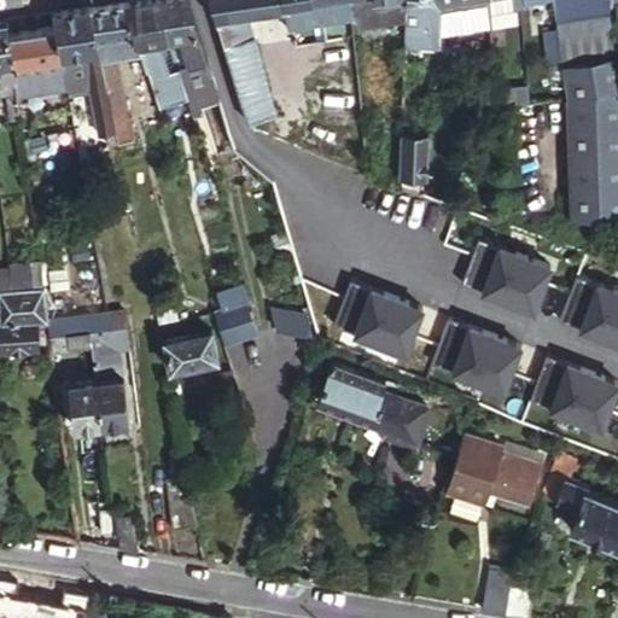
[(169,39),(156,0),(134,0),(124,1),(140,50),(147,69),(162,65),(155,40),(169,39)]
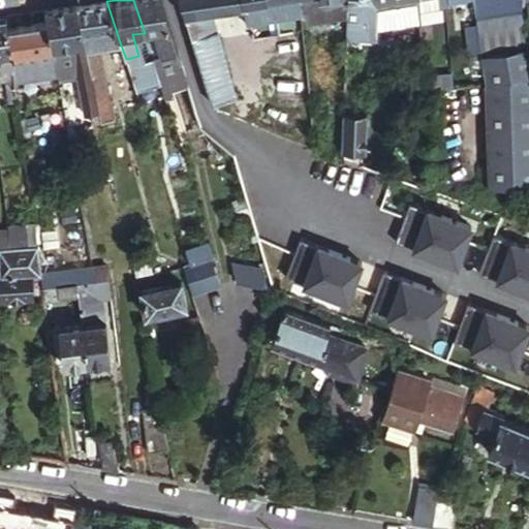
[(162,0),(133,0),(145,33),(153,32),(160,57),(179,51),(162,0)]
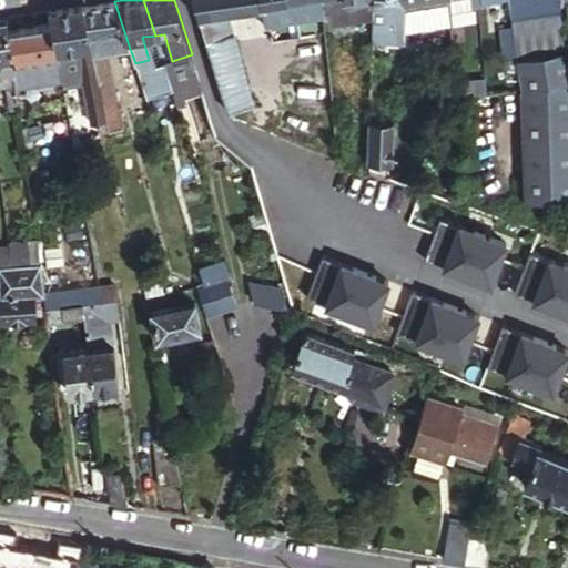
[(284,0),(193,0),(222,94),(233,92),(249,88),(234,13),(263,9),(262,3),(265,2),(265,8),(277,7),(285,3),(284,0)]
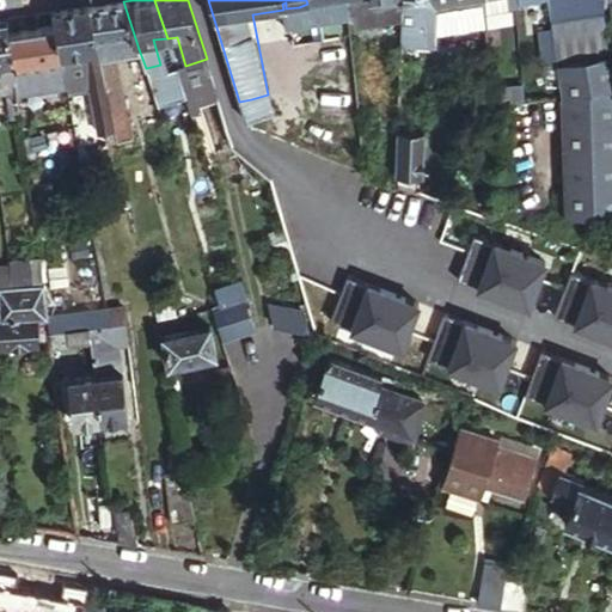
[(344,0),(336,0),(307,4),(299,7),(303,26),(348,18),(344,0)]
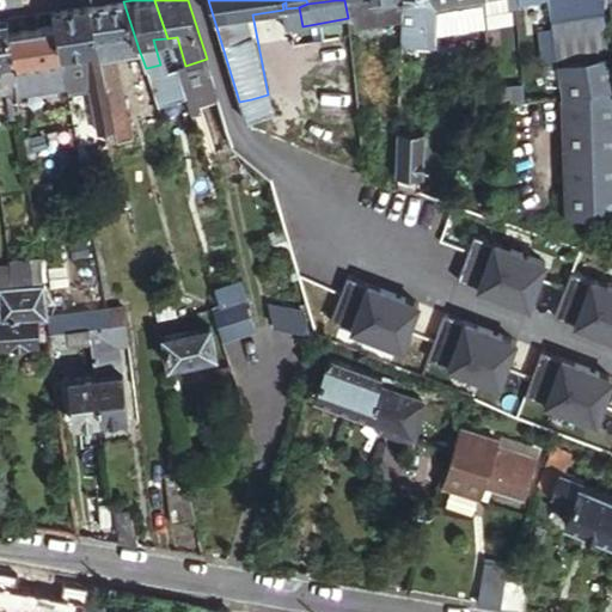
[(399,18),(401,0),(344,0),(348,18),(349,28),(399,18)]
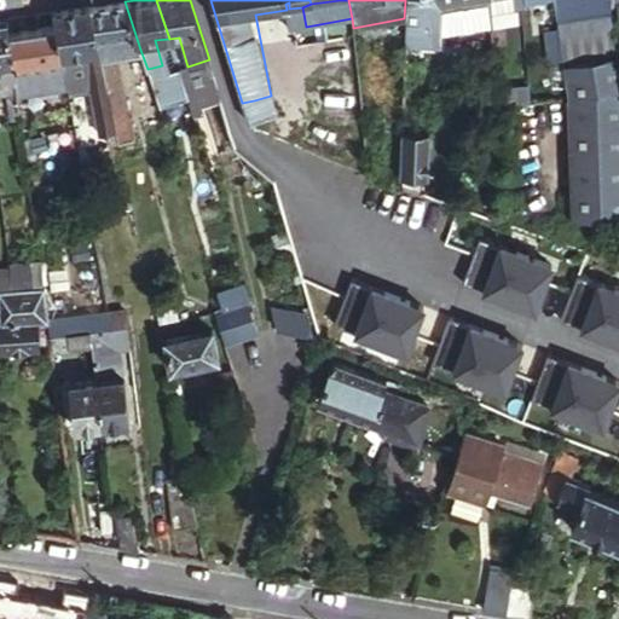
[(405,0),(404,18),(404,41),(438,45),(440,7),(480,0),(405,0)]
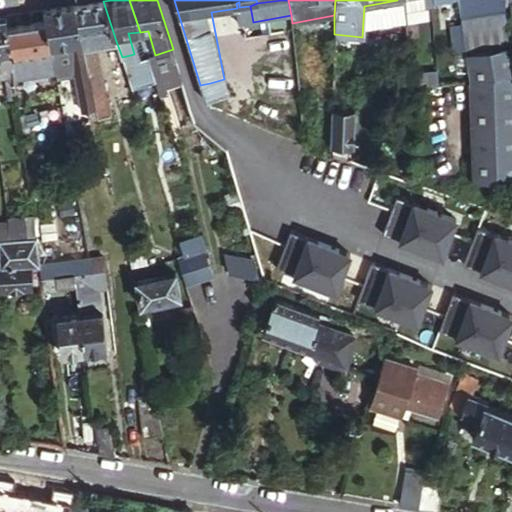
[(428,0),(402,0),(404,13),(430,8),(430,5),(428,0)]
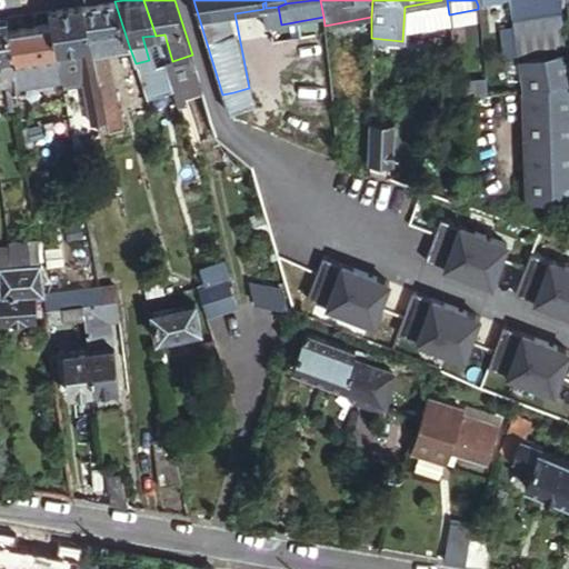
[(508,0),(508,1),(510,15),(538,11),(536,0),(508,0)]
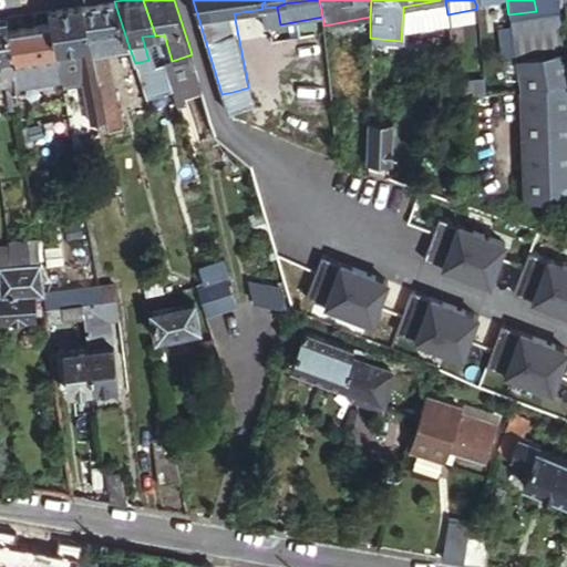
[(559,49),(552,0),(534,0),(536,11),(542,11),(546,50),(559,49)]
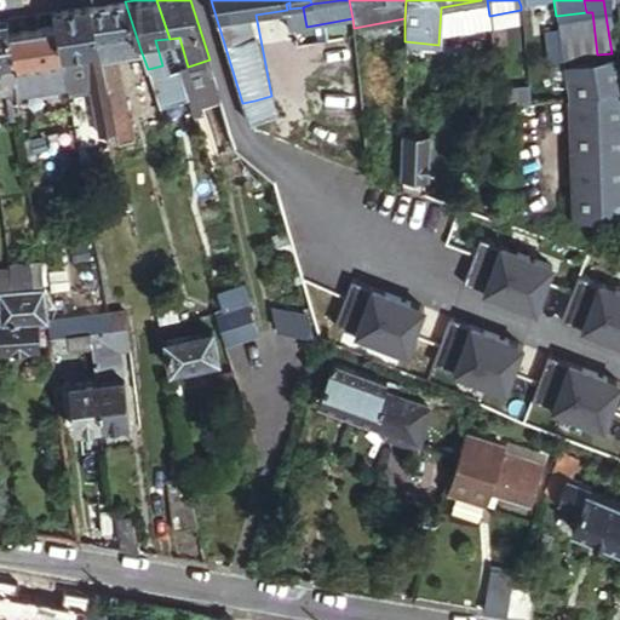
[(141,50),(125,1),(87,7),(96,50),(98,56),(113,53),(141,50)]
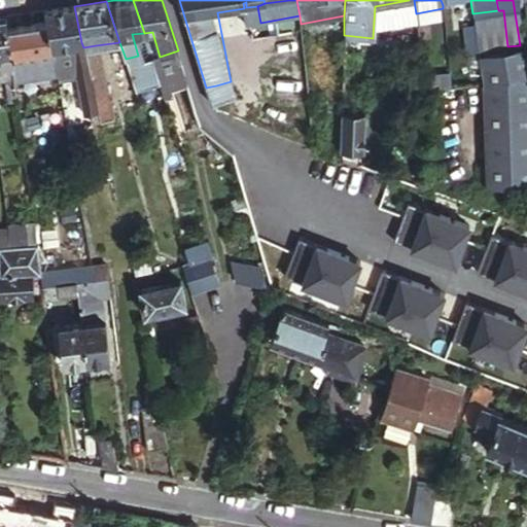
[(81,42),(74,6),(44,10),(46,22),(51,46),(67,44),(81,42)]
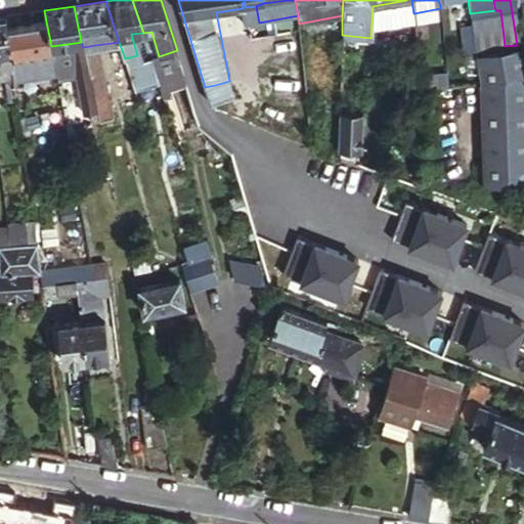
[(256,6),(245,7),(248,25),(259,23),(256,6)]
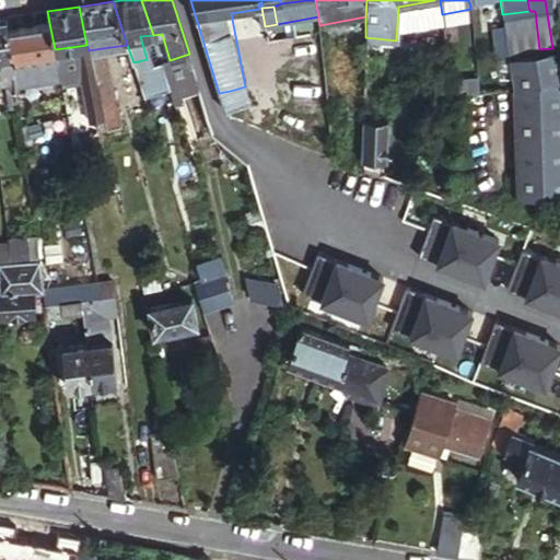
[(502,14),(508,55),(539,49),(535,11),(529,11),(502,14)]
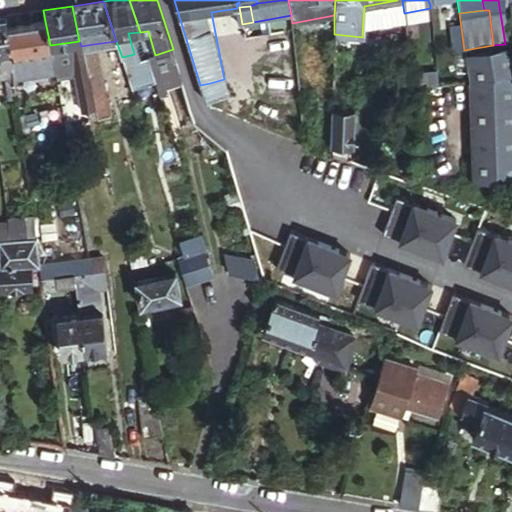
[(5,16),(0,16),(0,54),(10,53),(6,27),(5,16)]
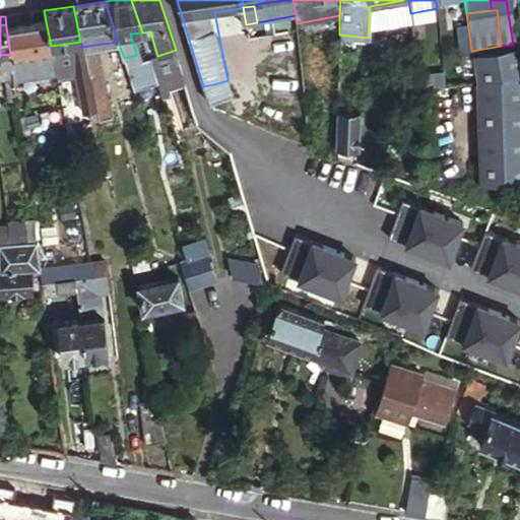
[(6,27),(10,54),(14,79),(19,78),(16,52),(42,48),(46,77),(56,76),(51,46),(46,21),(6,27)]
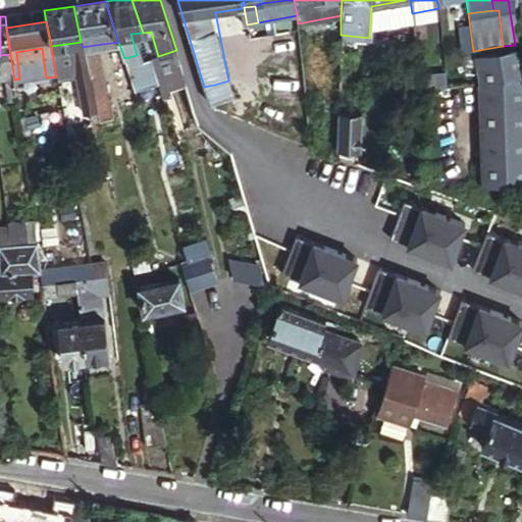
[(151,58),(158,56),(151,32),(143,33),(151,58)]
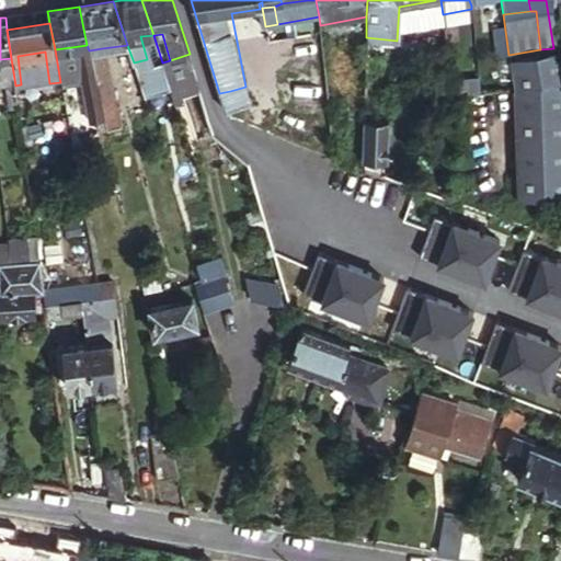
[(151,66),(162,63),(153,35),(140,36),(147,59),(148,58),(151,66)]
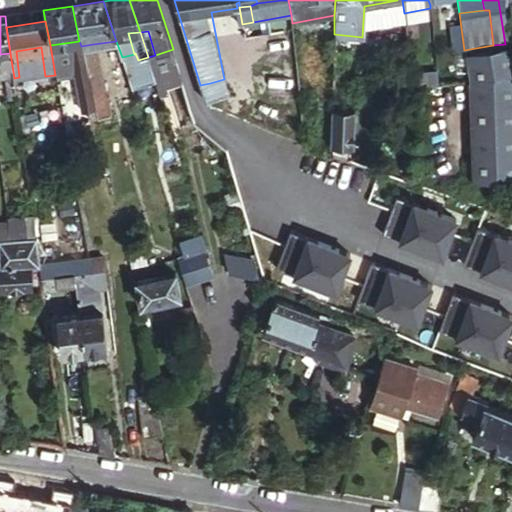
[(94,113),(81,46),(79,41),(65,43),(79,108),(85,107),(87,114),(94,113)]
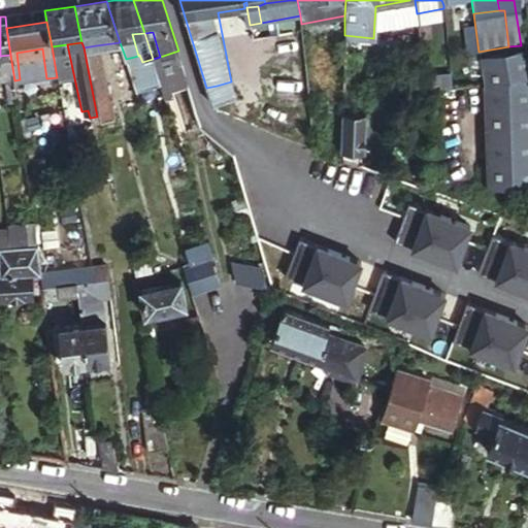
[(488,191),(527,189),(527,43),(521,45),(508,46),(479,52),(482,81),(482,89),(488,191)]
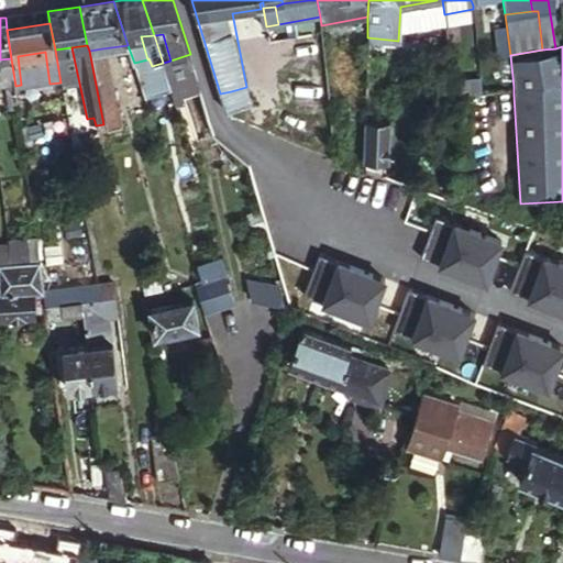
[(119,127),(102,48),(89,51),(103,124),(106,129),(119,127)]
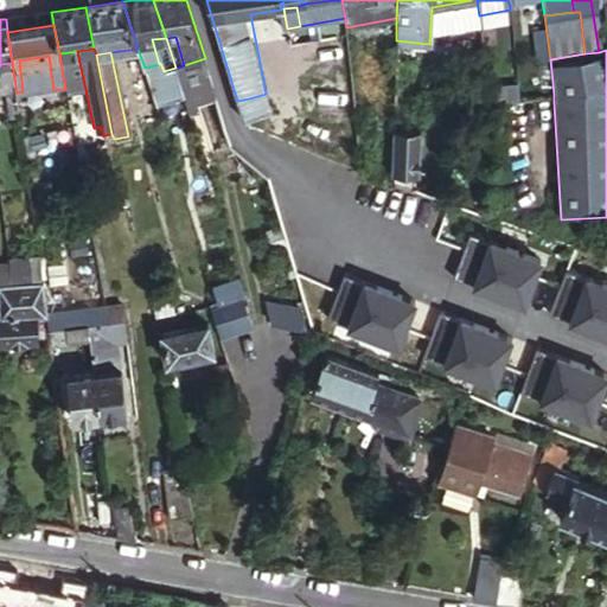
[(23,91),(17,93),(17,96),(53,90),(49,56),(19,61),(23,91)]
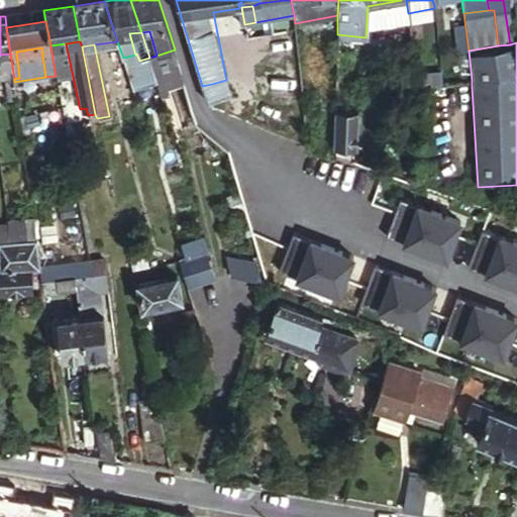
[(123,58),(125,64),(139,61),(136,54),(135,55),(123,58)]
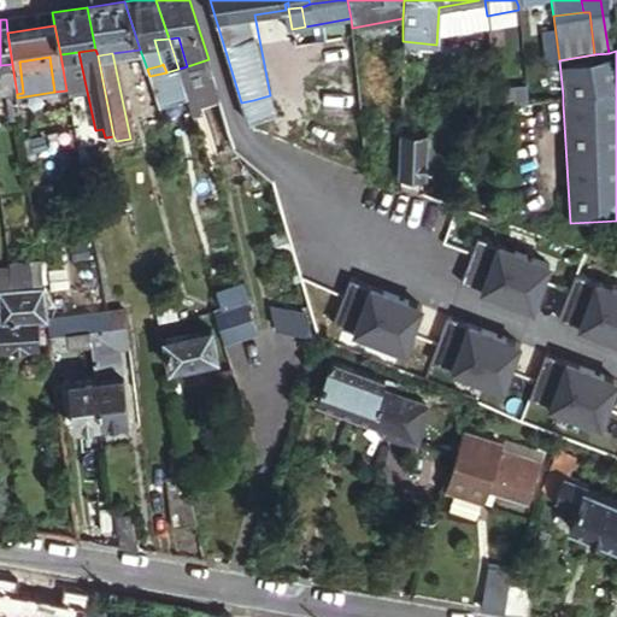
[(253,100),(241,103),(245,112),(257,109),(253,100)]
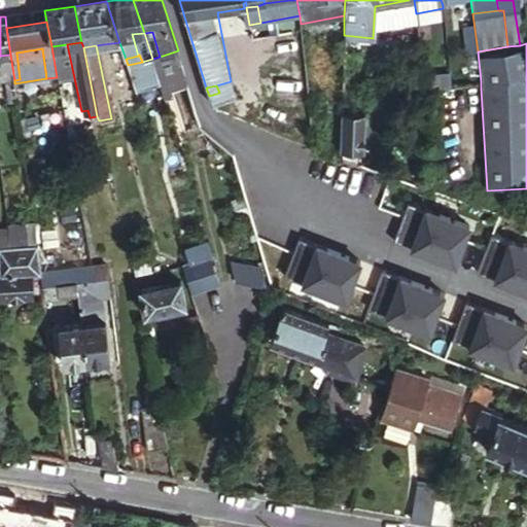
[(341,113),(340,149),(363,149),(365,114),(347,113),(341,113)]
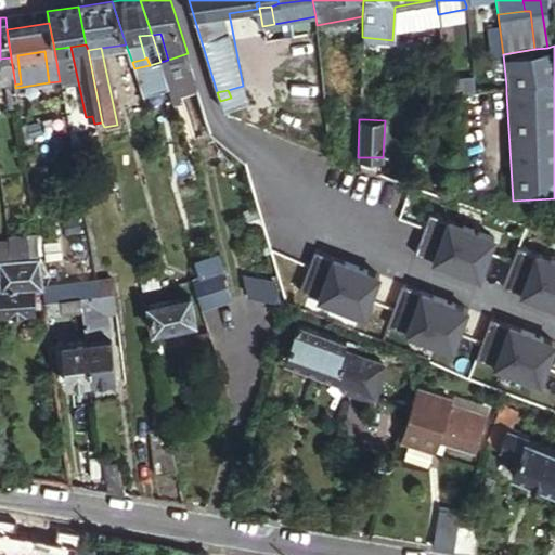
[(493,236),(428,213),(413,253),(478,276),(493,236)]
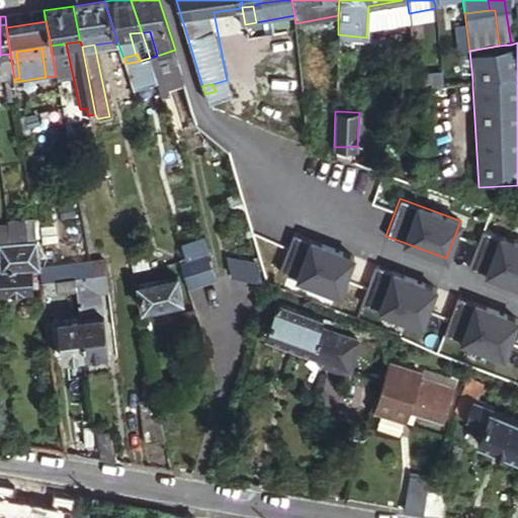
[(5,220),(5,222),(7,240),(35,236),(32,216),(5,220)]
